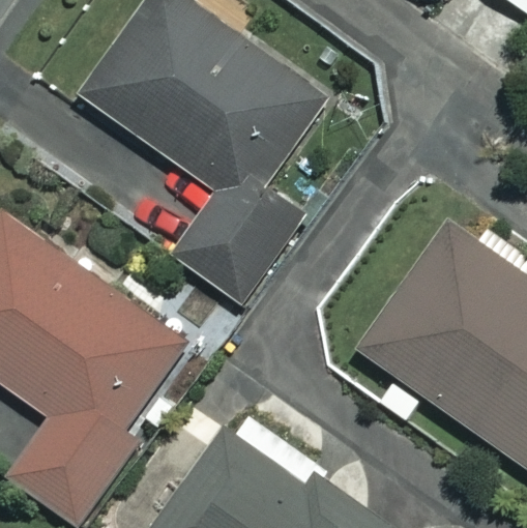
[(325,96),(191,0),(150,0),(81,97),(212,192),(168,254),(242,306),(306,216),(262,184),(325,96)]
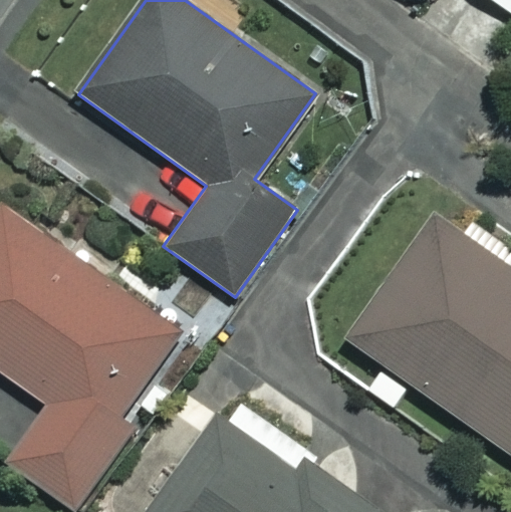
[(510,0),(491,0),(510,13),(510,12),(510,0)]
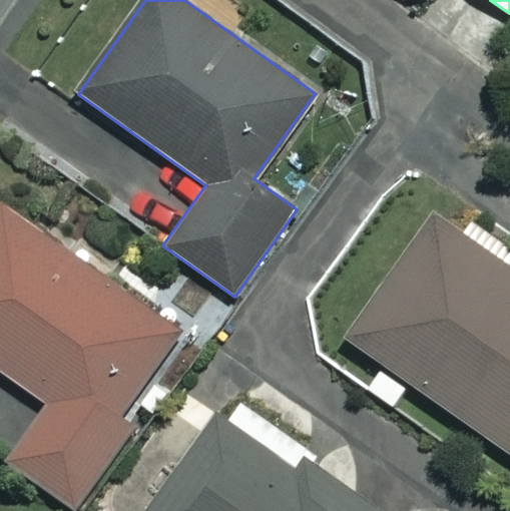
[(184,332),(0,204),(0,371),(45,403),(5,461),(66,503),(184,332)]
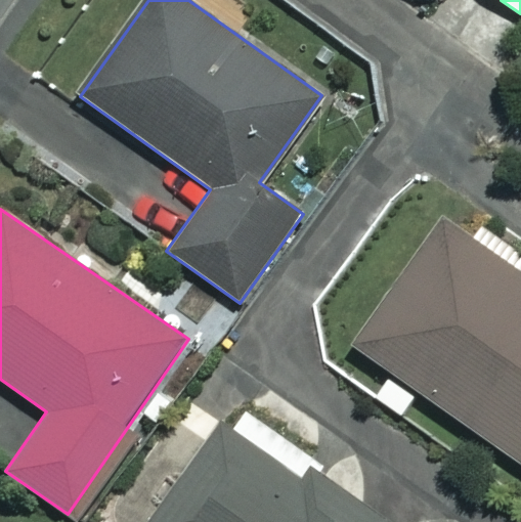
[(520,275),(438,218),(349,345),(520,465),(520,275)]
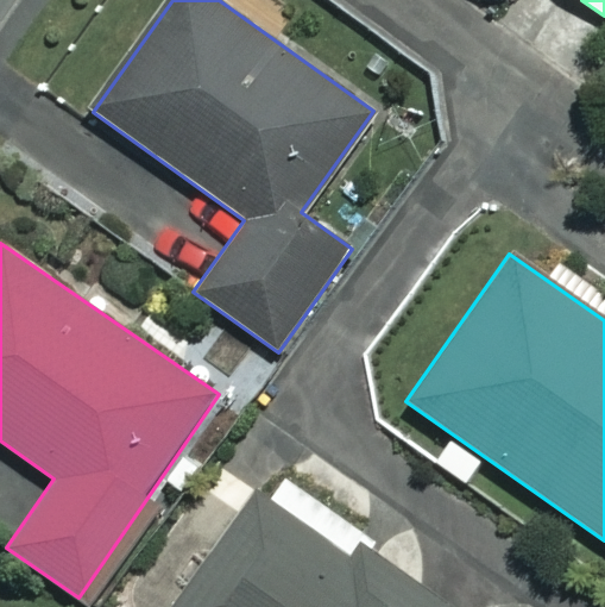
[(369,534),(275,467),(174,606),(445,606),(360,546),(369,534)]
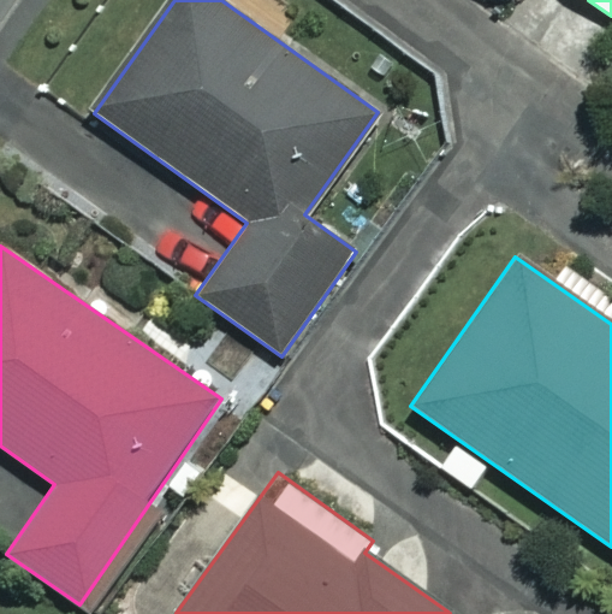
All buildings are outlined.
